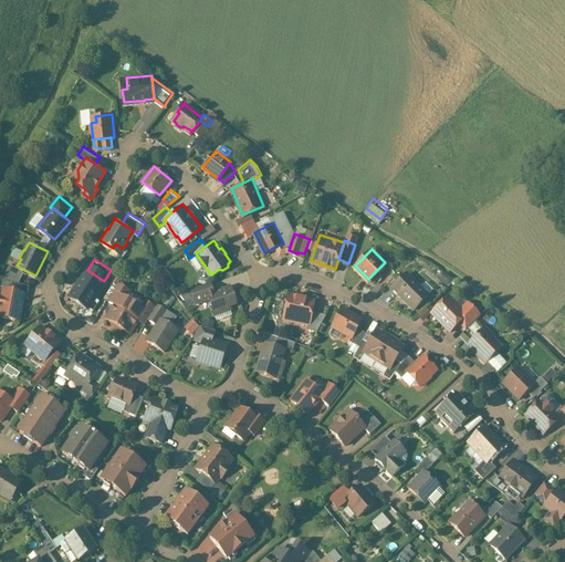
[(87,270),(86,269),(70,294),(87,306),(104,281),(87,270)]
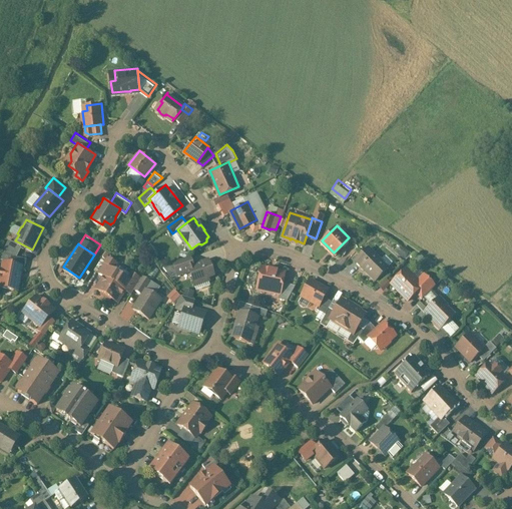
[(365,249),(356,260),(360,264),(370,255),(365,249)]
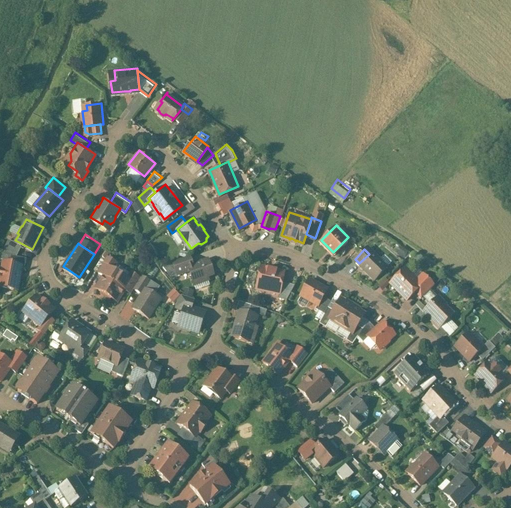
[(369,254),(359,263),(360,264),(361,264),(375,278),(387,265),(373,250),(369,254)]
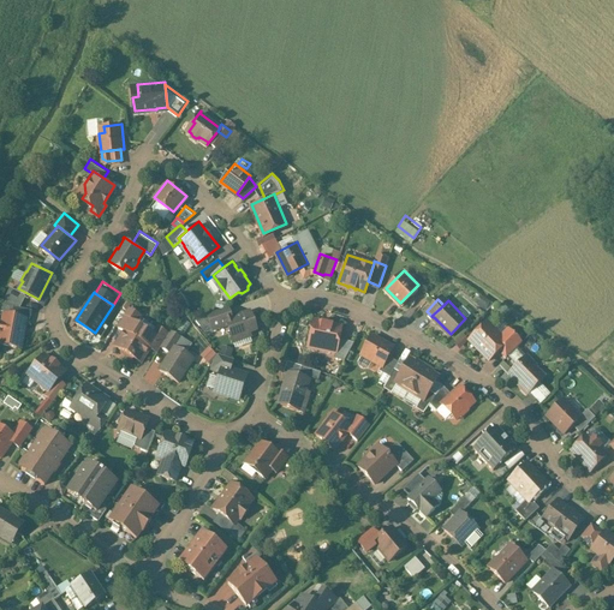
[(228,305),(208,312),(214,327),(228,322),(226,317),(232,315),(228,305)]
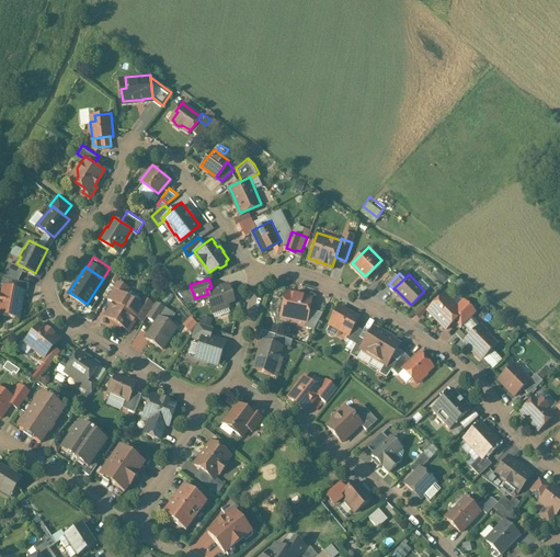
[(117,280),(107,296),(114,300),(120,292),(121,292),(125,284),(117,280)]
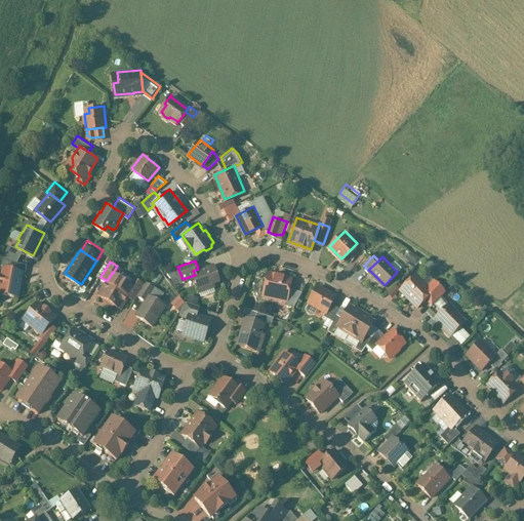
[(198,269),(193,271),(195,275),(200,289),(214,284),(213,281),(219,279),(213,264),(198,269)]
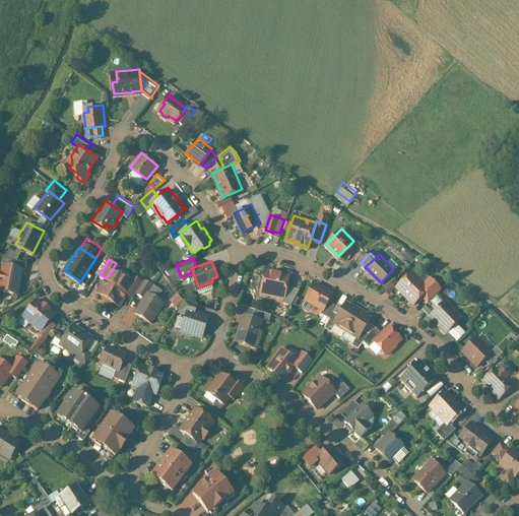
[(22,267),(4,264),(2,272),(0,271),(0,280),(1,281),(0,283),(0,288),(18,293),(22,267)]
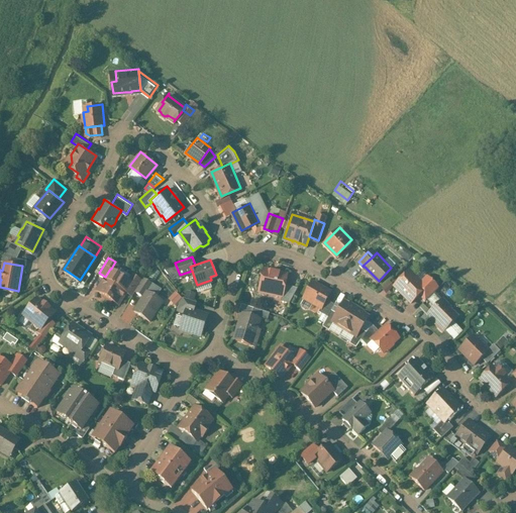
[(287,273),(264,268),(260,286),(283,291),(285,283),(287,273)]
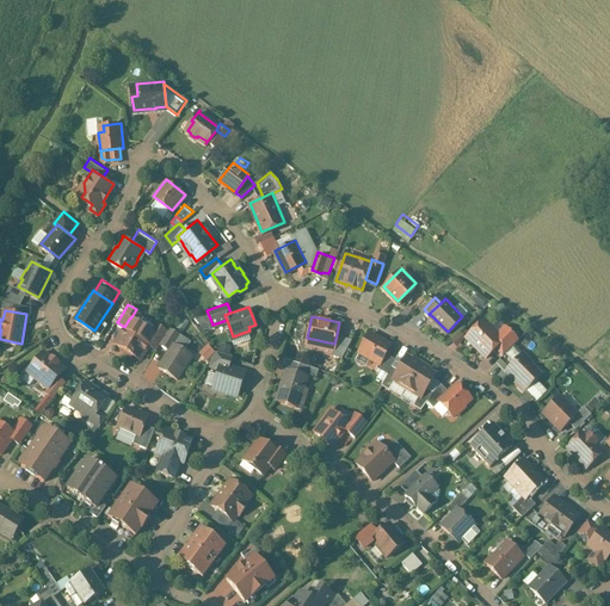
[(124,327),(115,341),(128,350),(143,325),(131,317),(130,317),(124,327)]
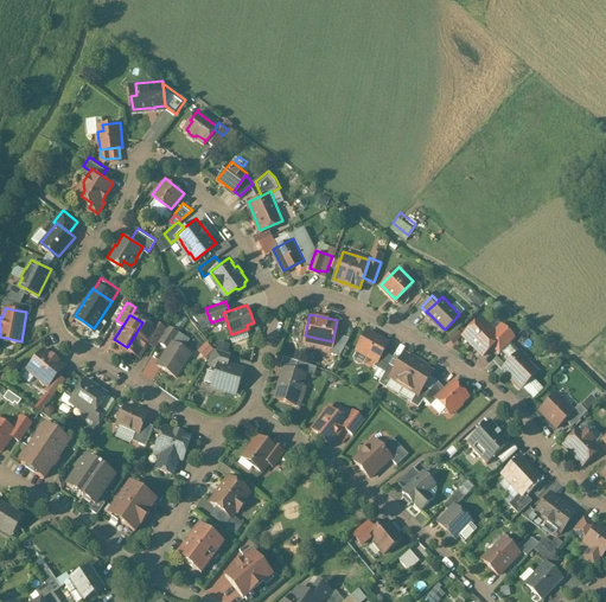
[(480,316),(464,333),(483,353),(492,344),(501,335),(496,332),(480,316)]
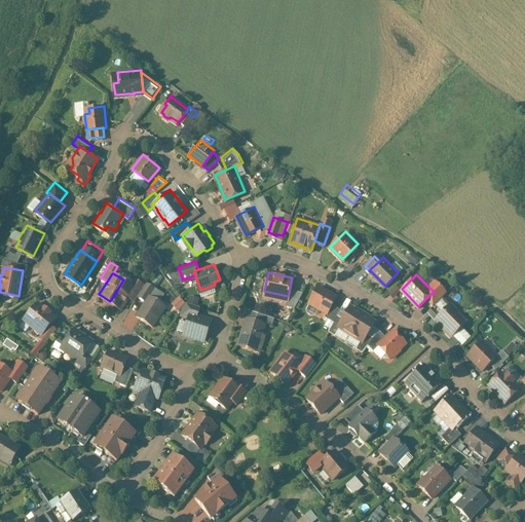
[(134,287),(123,280),(110,301),(120,307),(128,295),(134,287)]
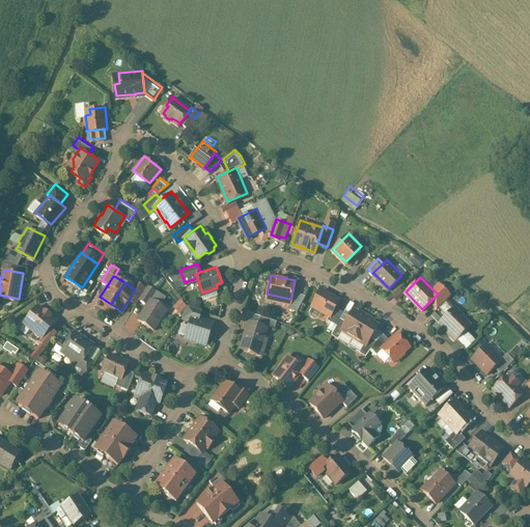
[(139,282),(135,289),(130,298),(136,302),(139,298),(146,286),(139,282)]
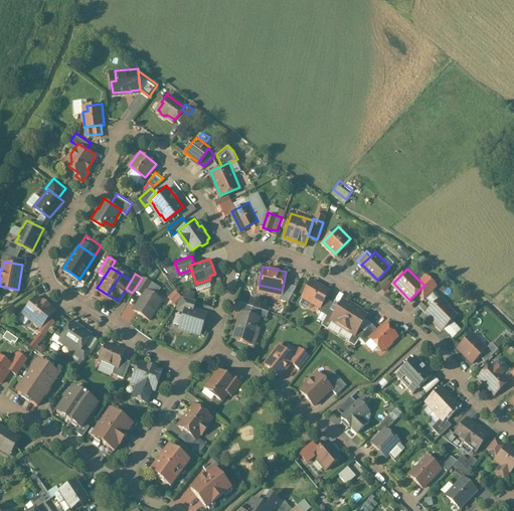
[(152,281),(144,276),(142,278),(135,289),(143,294),(146,289),(147,289),(152,281)]
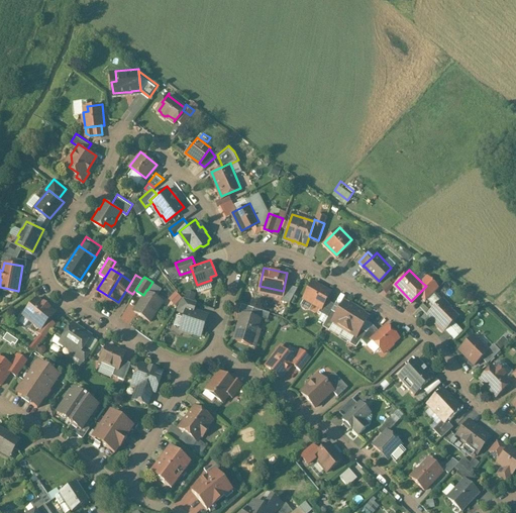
[(438,286),(429,277),(422,283),(426,286),(419,293),(426,299),(438,286)]
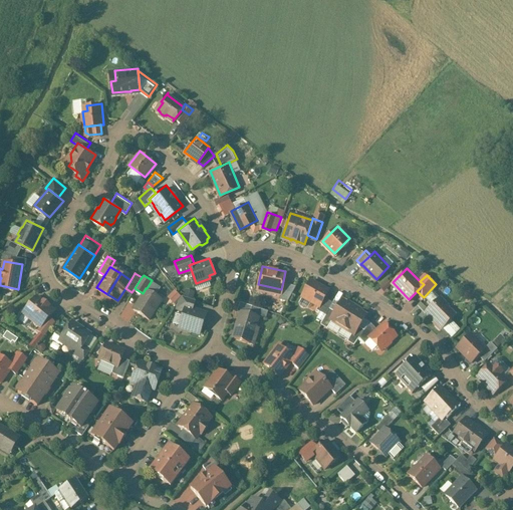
[(328,288),(311,278),(302,294),(319,304),(324,295),(328,288)]
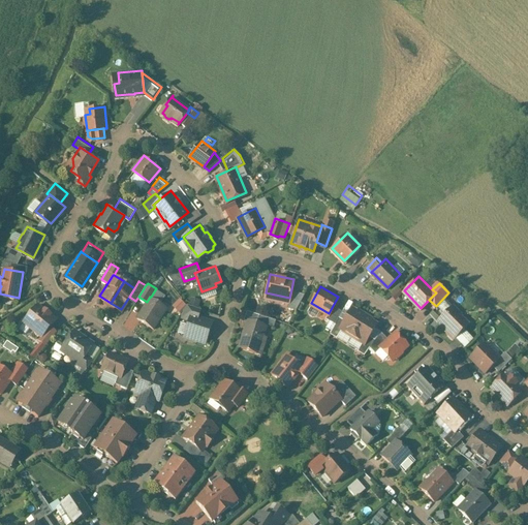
[(163,292),(156,288),(151,297),(158,301),(163,292)]
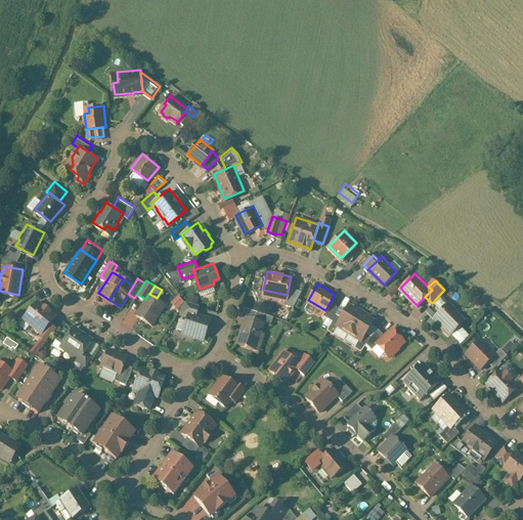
[(302,289),(289,287),(287,295),(285,303),(294,305),(302,289)]
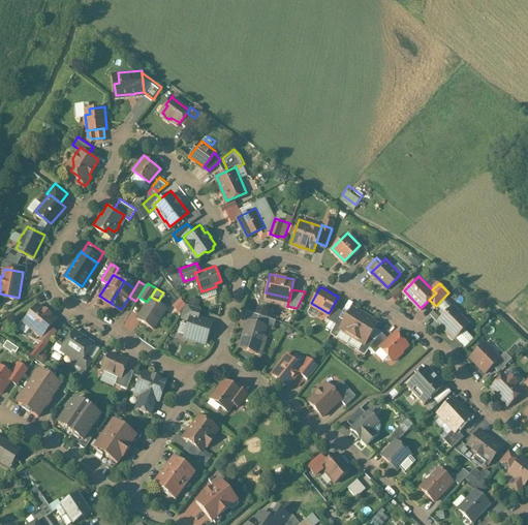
[(202,303),(202,296),(192,294),(191,302),(202,303)]
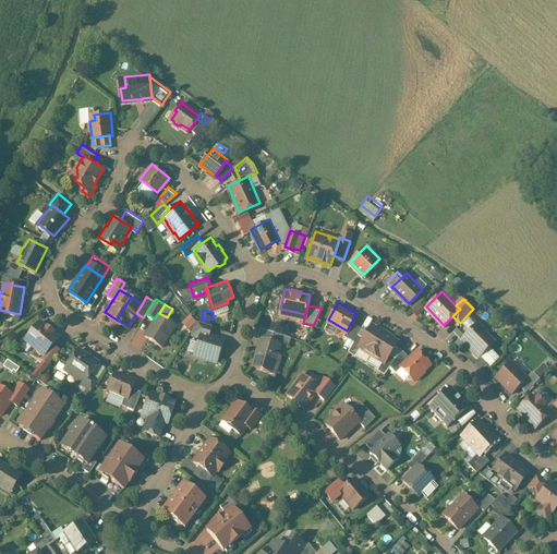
[(155,318),(145,334),(162,345),(176,324),(167,317),(159,313),(158,313),(155,318)]
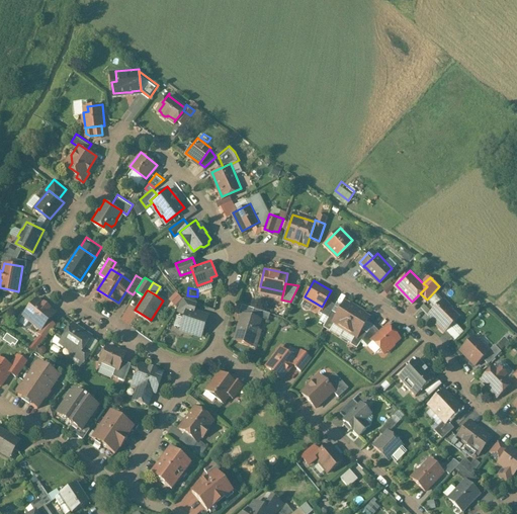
[(176,290),(171,296),(178,304),(183,296),(176,290)]
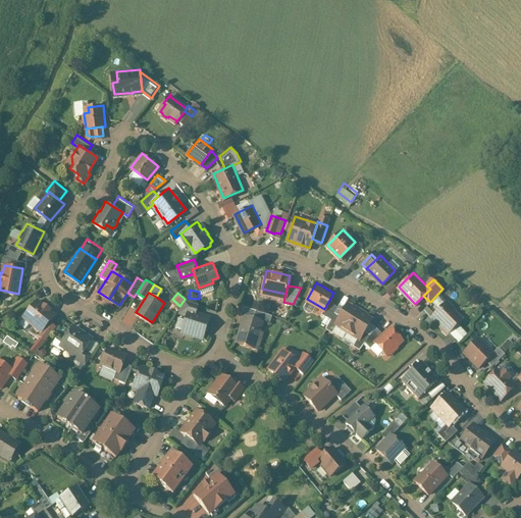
[(44,304),(38,299),(27,313),(32,318),(30,321),(41,330),(42,330),(50,320),(55,314),(50,309),(44,304)]
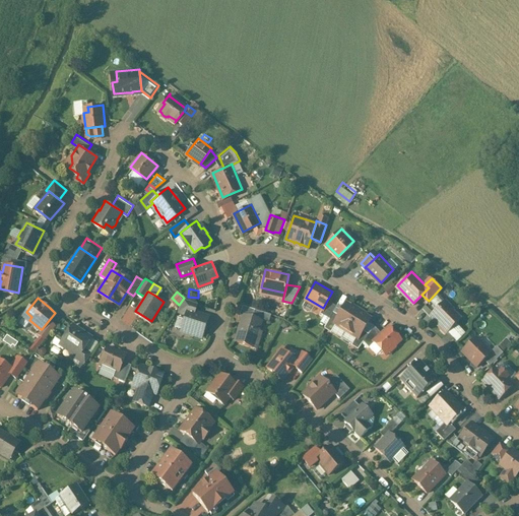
[(197,302),(185,298),(179,305),(177,308),(187,312),(188,309),(194,311),(197,302)]
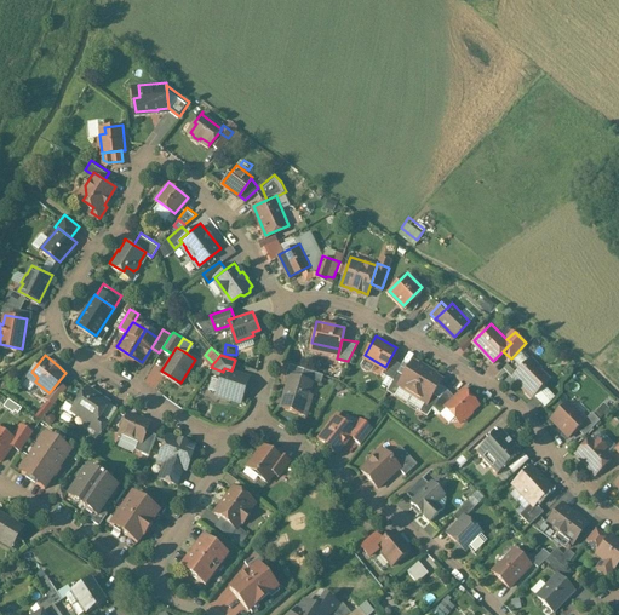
[(402,362),(391,356),(385,367),(383,371),(394,377),(397,369),(402,362)]
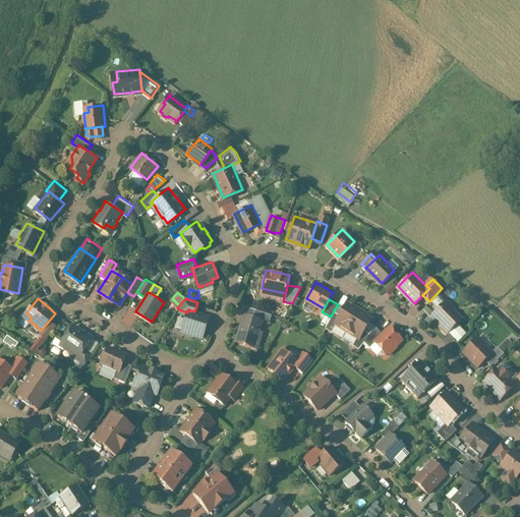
[(448,303),(445,301),(432,313),(440,321),(440,324),(443,327),(444,326),(449,330),(457,322),(461,318),(453,308),(453,306),(450,303),(448,303)]
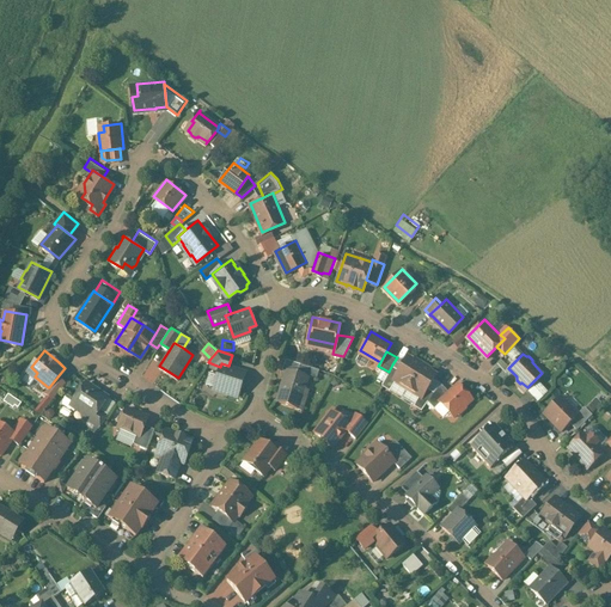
[(415,359),(408,355),(399,368),(393,378),(396,379),(408,386),(423,362),(415,357),(415,359)]
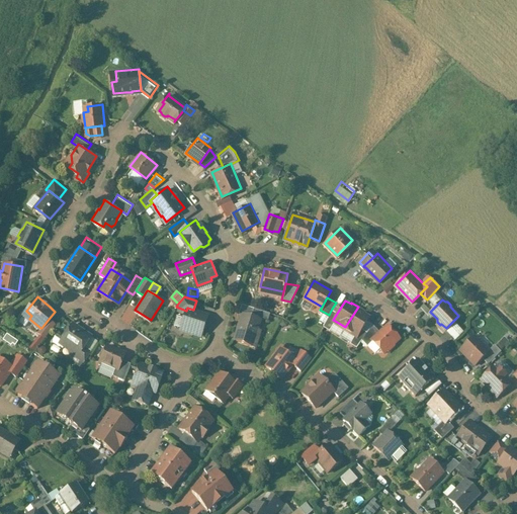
[(270,311),(255,306),(253,313),(268,318),(270,311)]
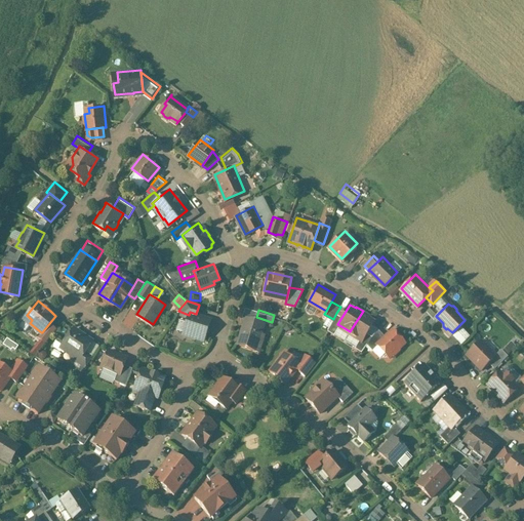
[(363,311),(350,331),(360,337),(362,338),(367,331),(374,320),(368,316),(369,315),(363,311)]
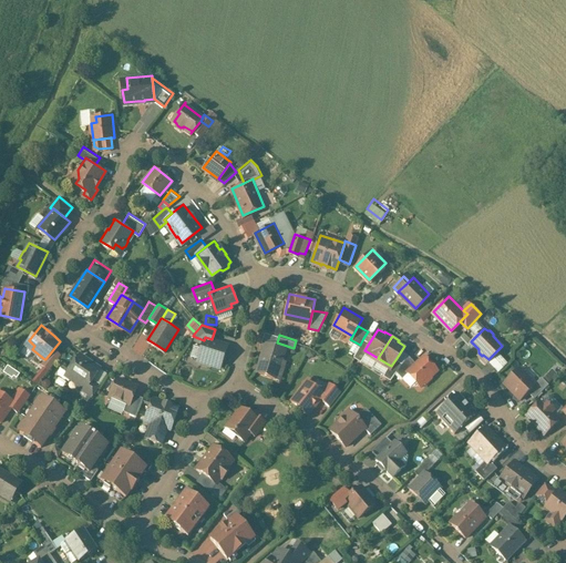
[(212,339),(205,337),(204,340),(199,357),(209,360),(209,361),(220,365),(227,344),(212,339)]
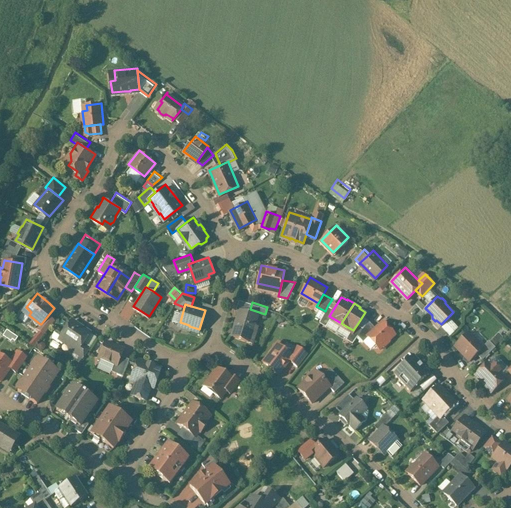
[(325,311),(320,321),(326,325),(331,317),(329,316),(334,308),(328,305),(325,311)]
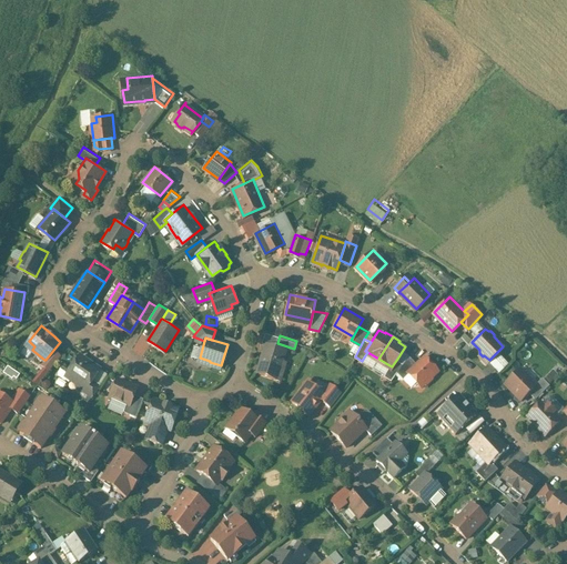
[(286,349),(266,342),(257,370),(277,376),(286,349)]
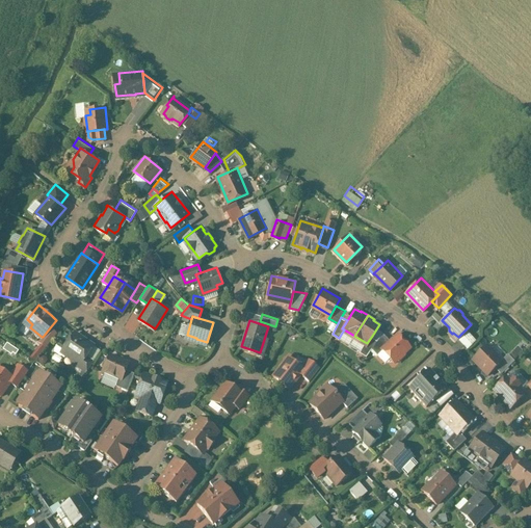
[(58,332),(51,326),(43,337),(42,337),(38,340),(47,346),(58,332)]
